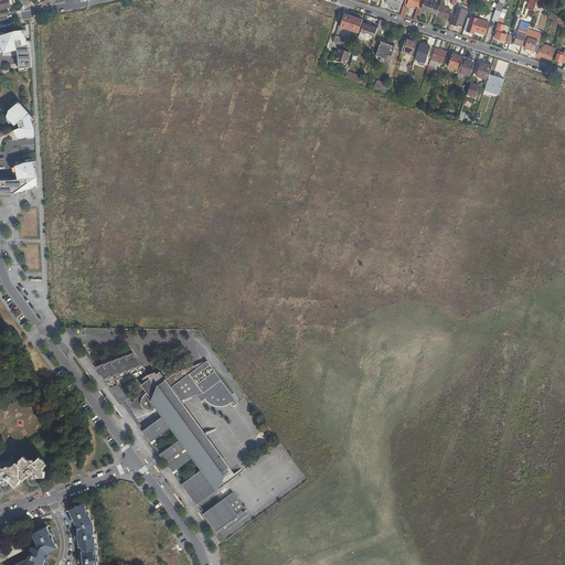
[(426,12),(436,16),(439,6),(435,4),(435,1),(430,0),(424,0),(422,7),(420,9),(426,11),(426,12)]
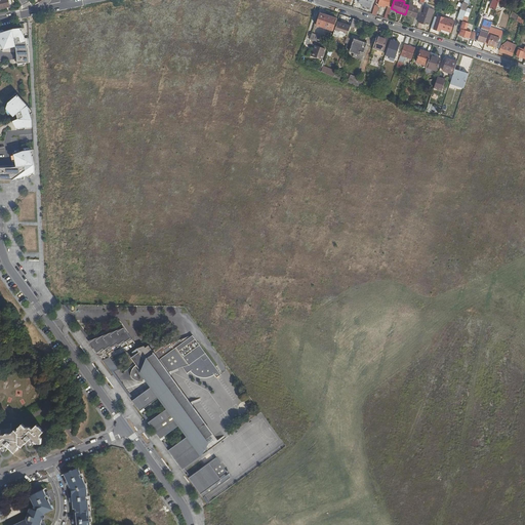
[(494,0),(491,0),(488,8),(494,10),(498,2),(494,0)]
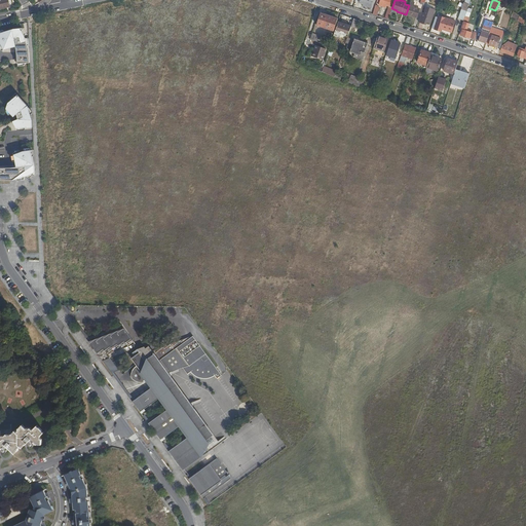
[(419,9),(409,5),(406,14),(416,17),(419,9)]
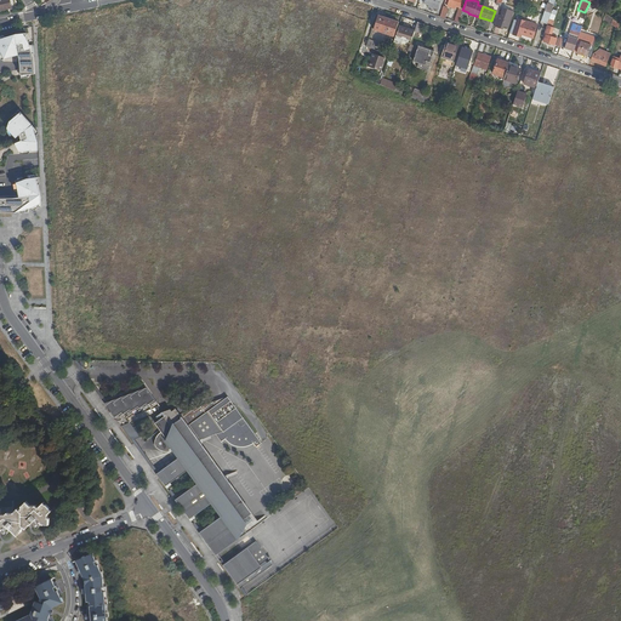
[(508,28),(513,16),(502,12),(501,16),(499,24),(501,26),(503,27),(508,28)]
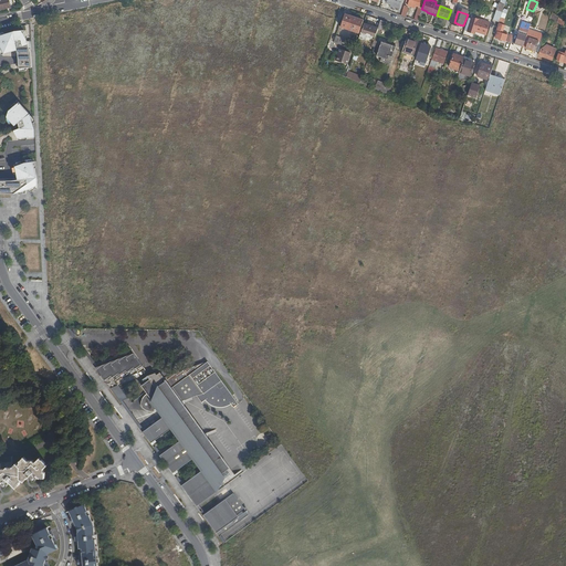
[(555,22),(565,28),(565,22),(565,21),(552,12),(549,19),(555,22)]
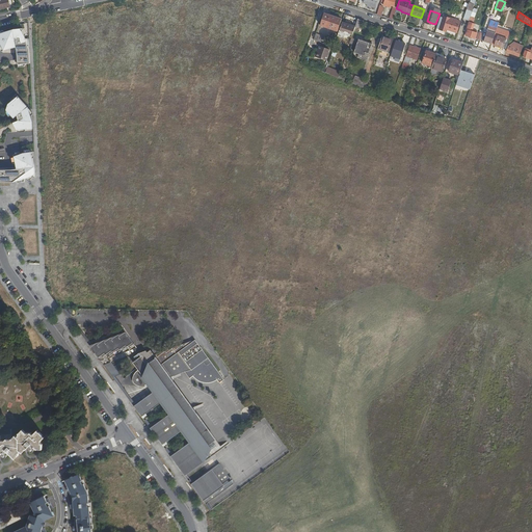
[(327,28),(331,16),(324,14),(320,25),(327,28)]
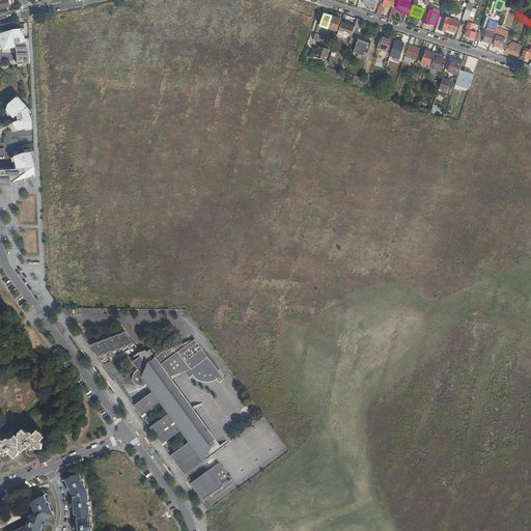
[(341,19),(331,16),(327,28),(337,31),(341,19)]
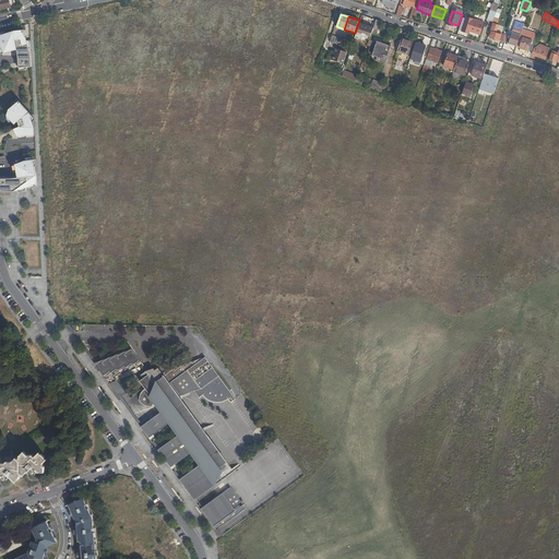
[(465,21),(462,32),(468,33),(470,31),(480,34),(484,23),(466,18),(465,21)]
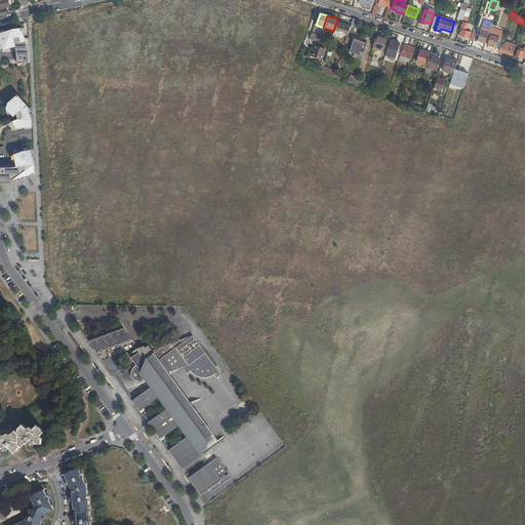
[(470,17),(465,16),(462,21),(461,24),(460,30),(461,30),(459,35),(469,38),(471,33),(468,32),(470,24),(468,24),(470,17)]
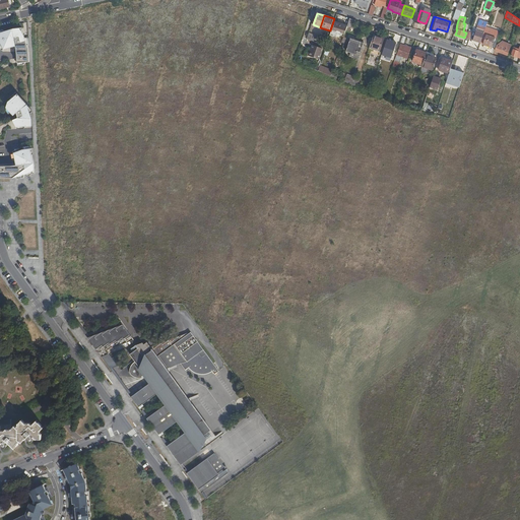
[(353,28),(355,20),(350,18),(348,25),(347,26),(353,28)]
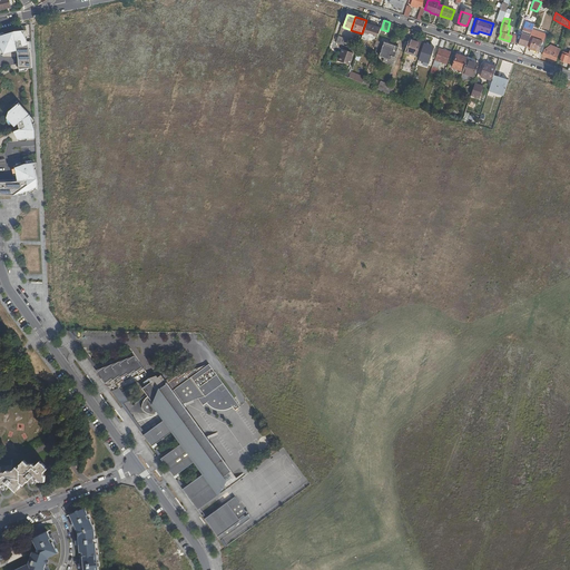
[(527,22),(523,31),(531,33),(532,32),(534,25),(527,22)]
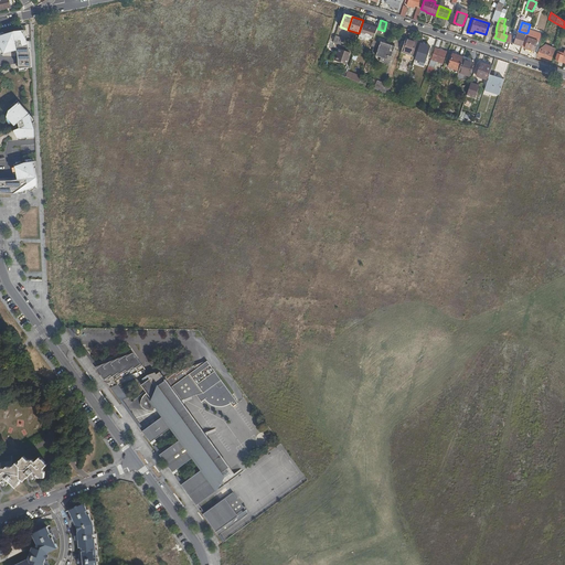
[(374,39),(377,29),(379,28),(364,23),(360,38),(366,40),(368,36),(374,39)]
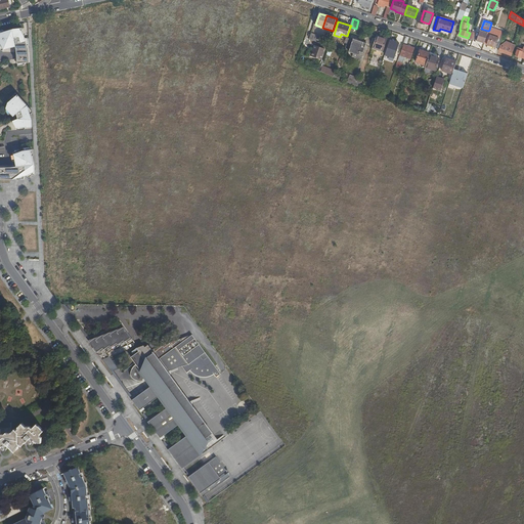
[(450,34),(456,36),(460,30),(461,24),(454,22),(451,33),(450,34)]
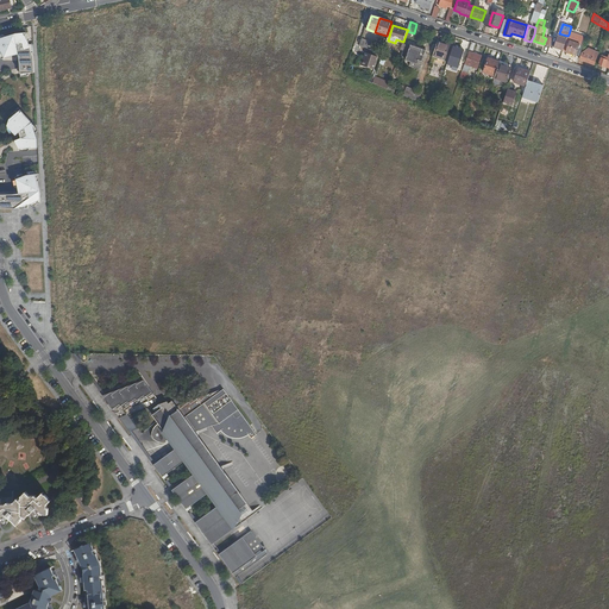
[(14,33),(0,37),(0,49),(4,57),(18,54),(20,73),(33,73),(33,57),(26,39),(23,32),(14,33)]
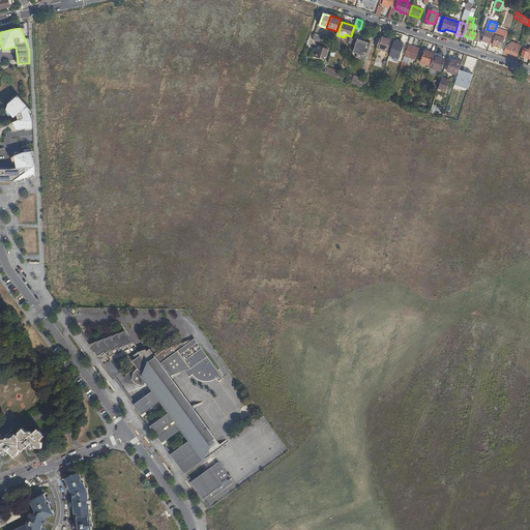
[(498,31),(495,30),(494,31),(493,34),(490,45),(502,49),(505,38),(496,36),(498,31)]
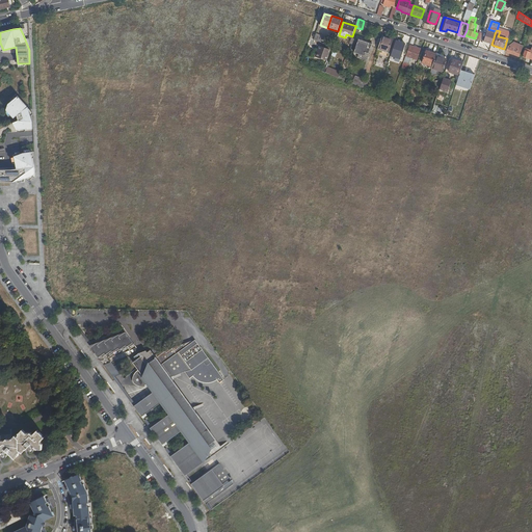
[(491,45),(495,34),(487,31),(484,42),(491,45)]
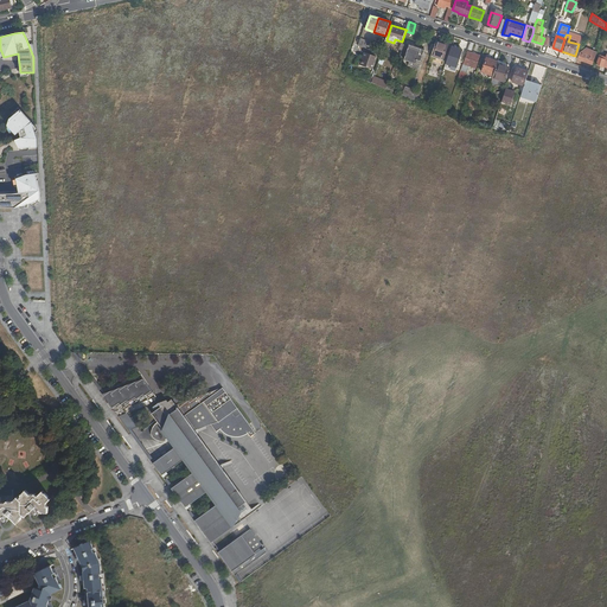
[(370,40),(362,38),(358,46),(368,50),(370,40)]
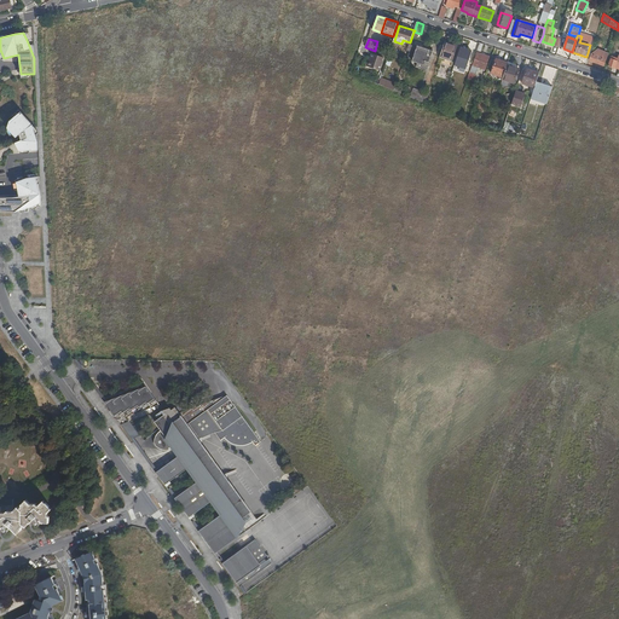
[(457,46),(445,41),(440,57),(452,62),(457,46)]
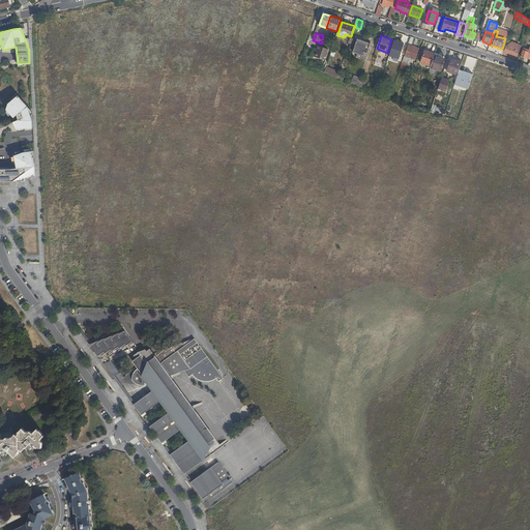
[(358,54),(361,55),(363,55),(364,52),(367,53),(371,45),(358,40),(354,52),(358,54)]
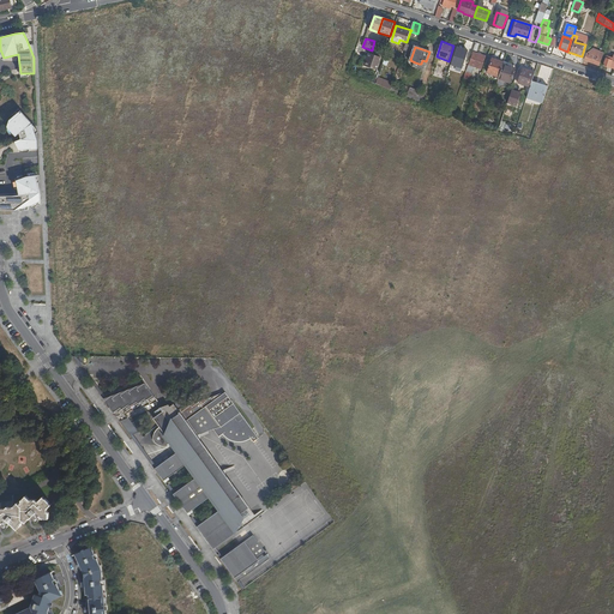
[(469,64),(471,55),(470,55),(471,50),(462,47),(459,53),(467,55),(465,62),(469,64)]
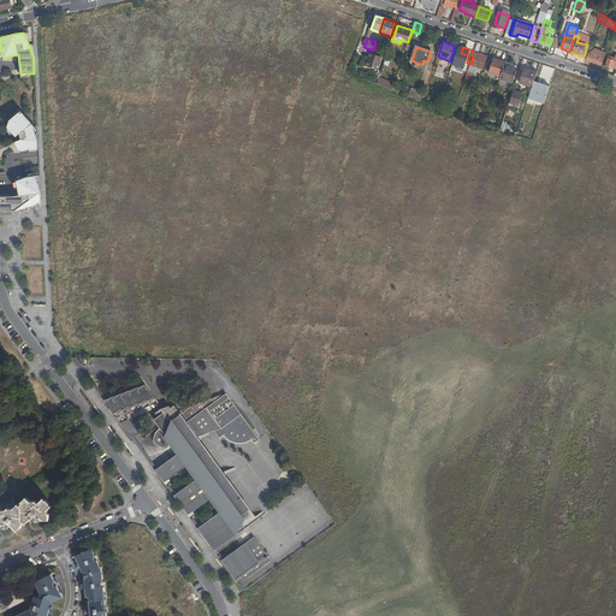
[(592,55),(590,54),(587,60),(602,66),(605,54),(593,49),(592,55)]
